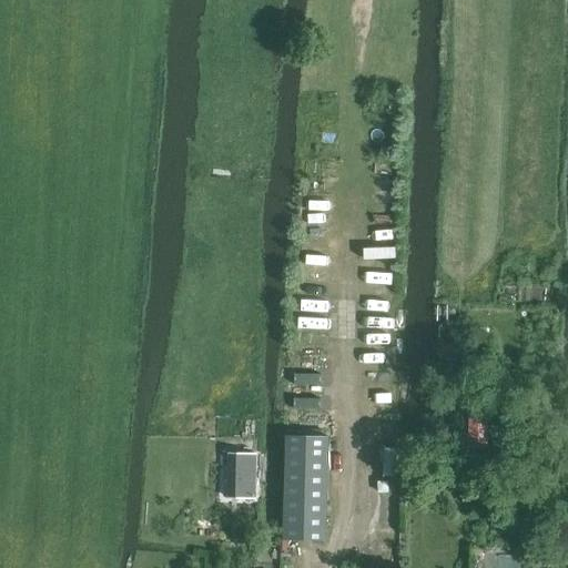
[(488,412),(470,411),(468,448),(487,449),(488,412)]
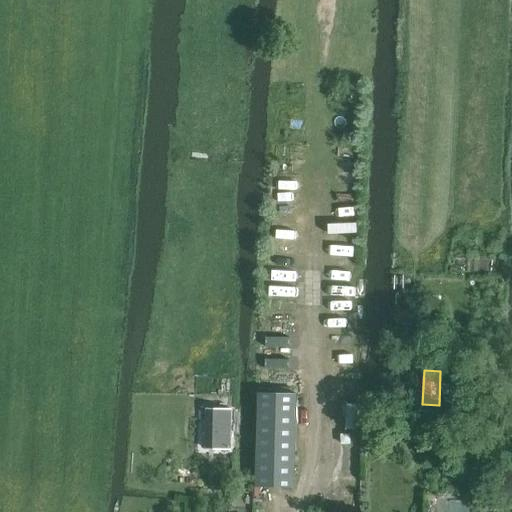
[(223,404),(234,405),(235,377),(224,376),(223,404)]
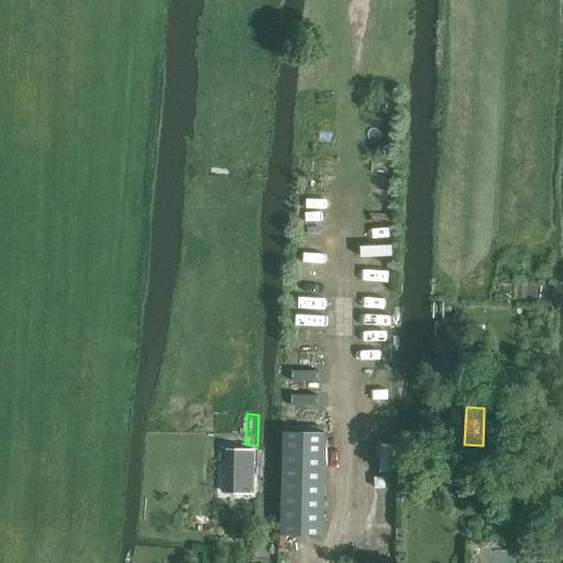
[(320,533),(324,432),(282,432),(280,532),(320,533)]
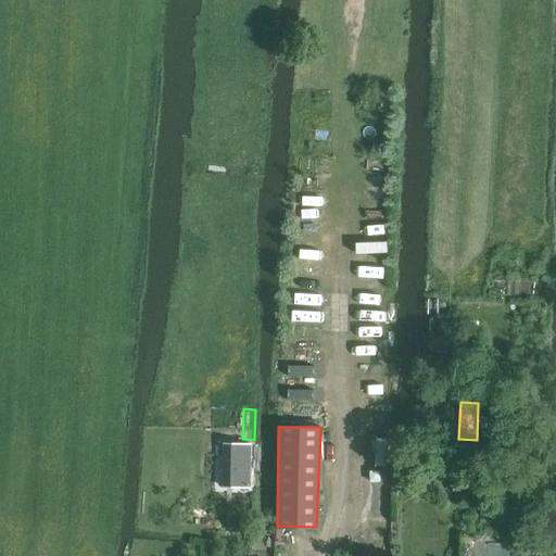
[(391,444),(390,483),(402,483),(403,444),(391,444)]
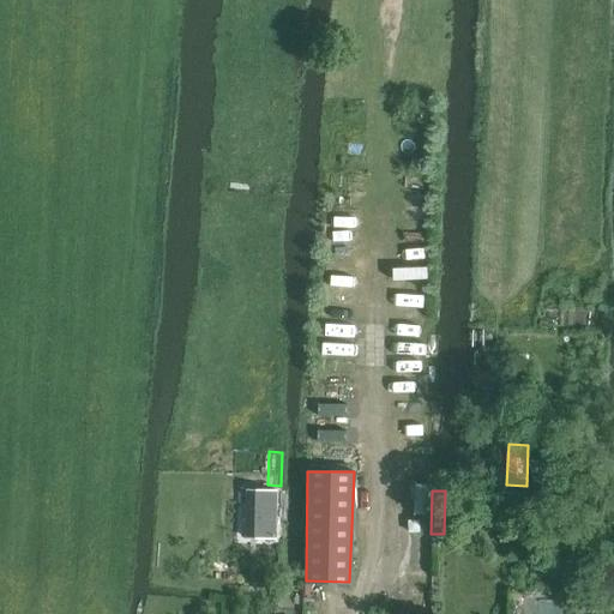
[(505,504),(504,521),(519,522),(521,505),(505,504)]
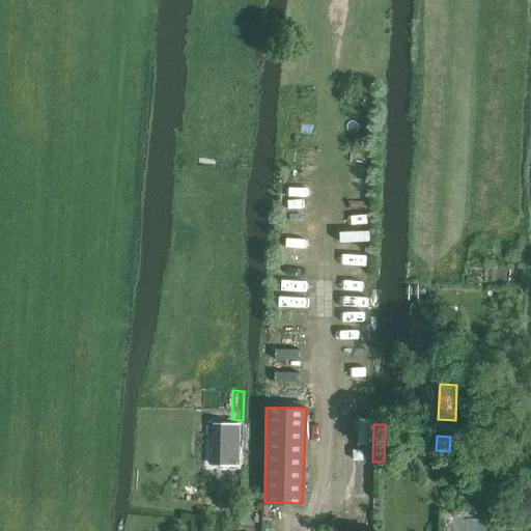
[(239,466),(240,439),(214,438),(214,466),(239,466)]
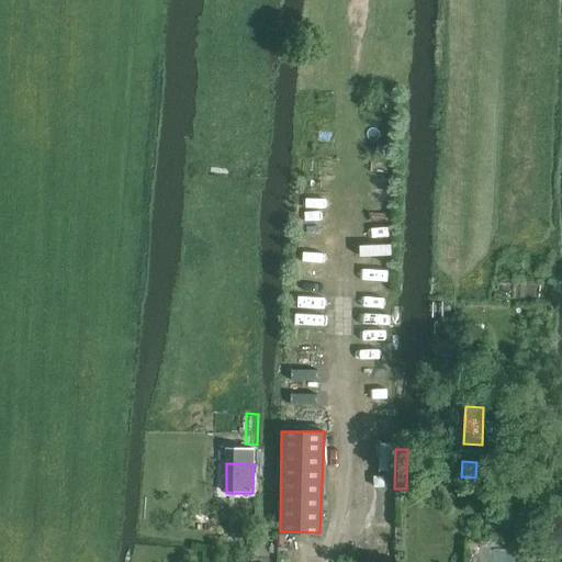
[(489,510),(487,523),(498,523),(499,510),(489,510)]
